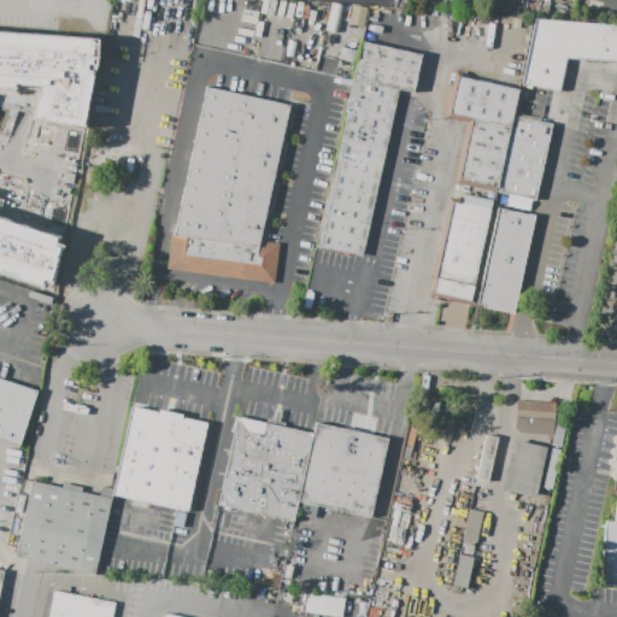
[(365,6),(351,4),(347,23),(362,25),(365,6)]
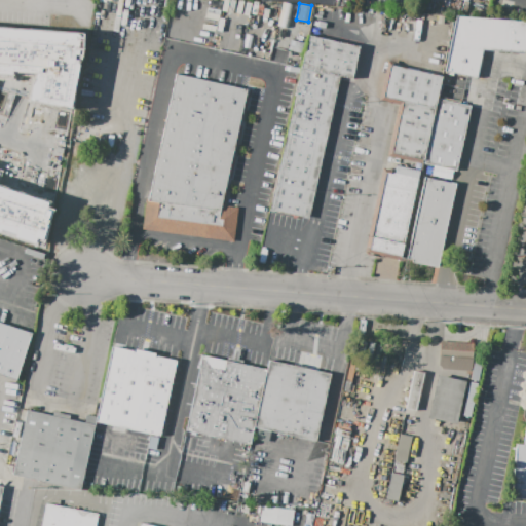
[(456,15),(525,22),(525,52),(483,49),(477,78),(445,71),(456,15)]
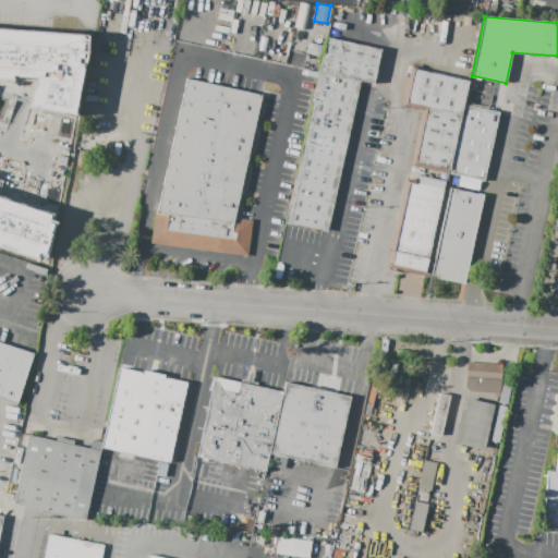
[(381,49),(325,37),(284,219),(329,229),(362,82),(374,84),(381,49)]
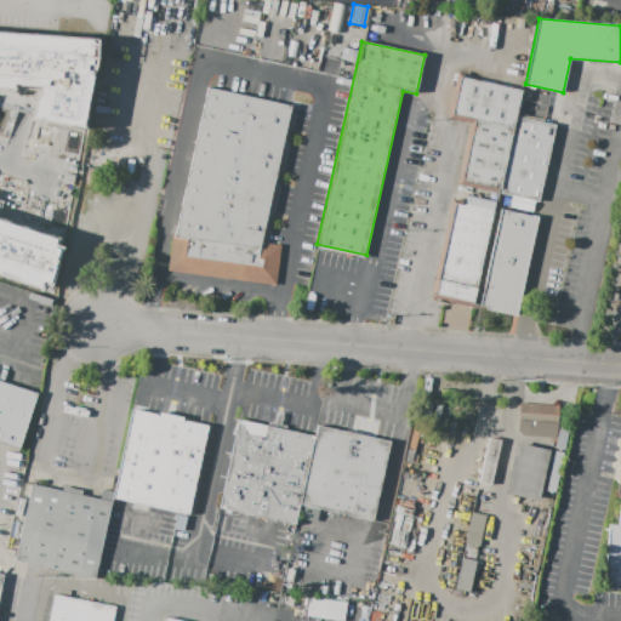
[(462,79),(522,91),(517,117),(501,191),(463,182),(477,121),(454,117),(462,79)]
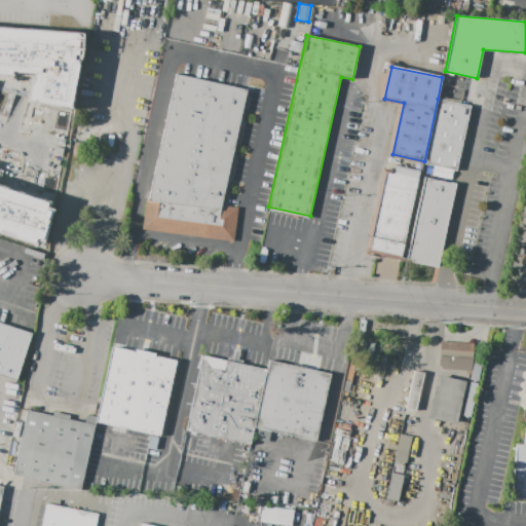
[(177,74),(248,89),(246,95),(250,96),(233,179),(227,178),(225,188),(228,188),(225,207),(239,209),(234,242),(143,229),(146,199),(149,199),(177,74)]
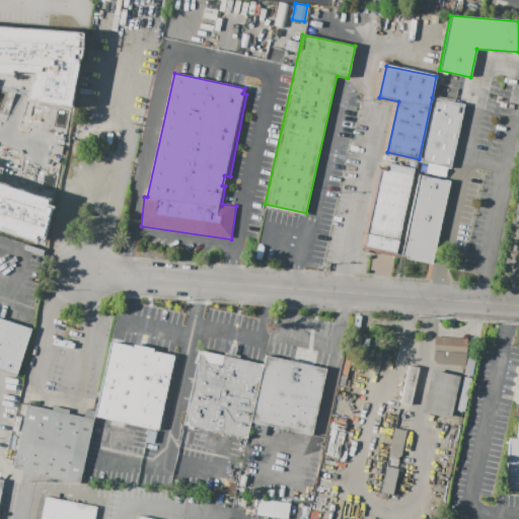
[(464,104),(450,168),(418,161),(419,159),(432,97),(464,104)]
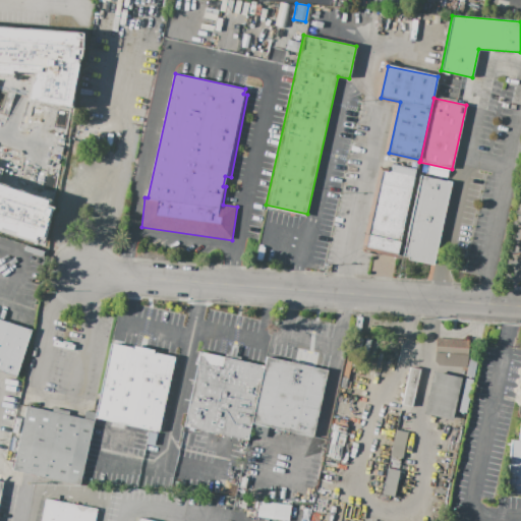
[(382,171),(387,172),(387,170),(414,176),(413,177),(397,257),(364,249),(382,171)]
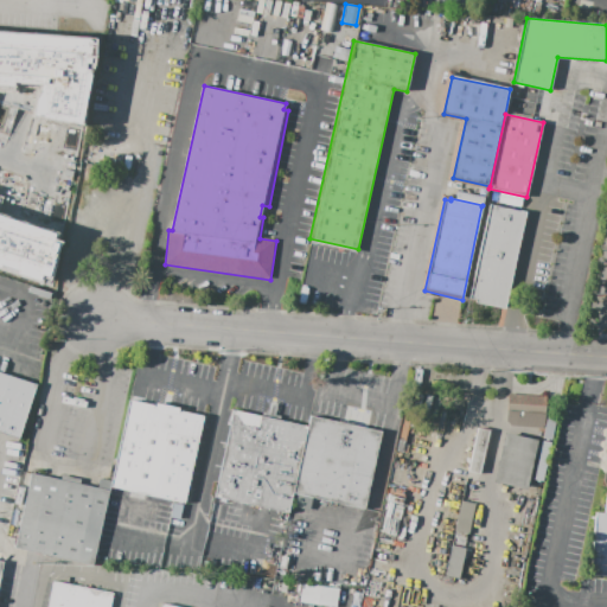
[(490,204),(526,212),(504,310),(467,301),(490,204)]
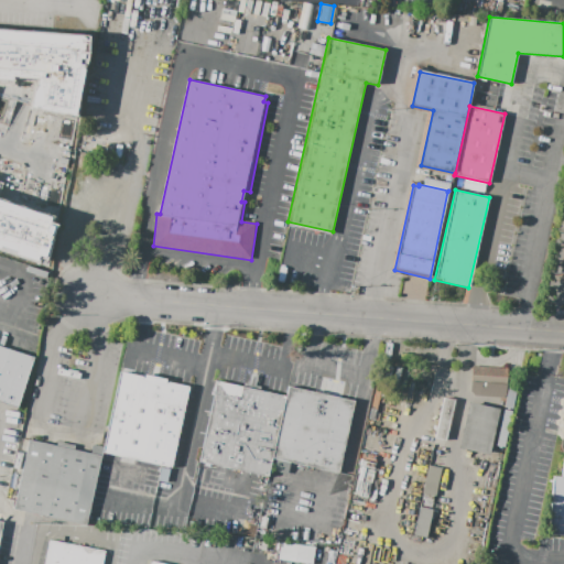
[(0,249),(40,262),(53,217),(0,201),(0,249)]
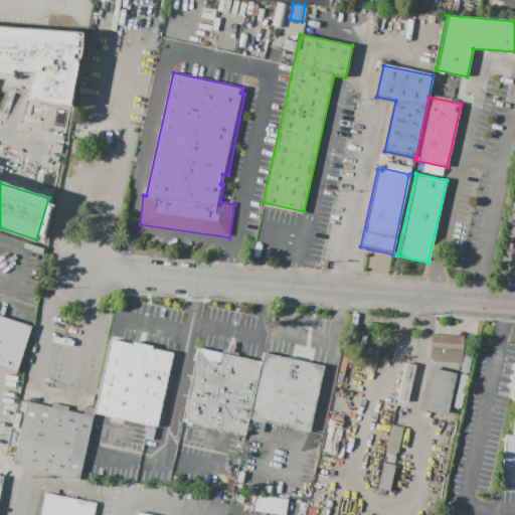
[(0,316),(30,326),(16,372),(0,366),(0,316)]
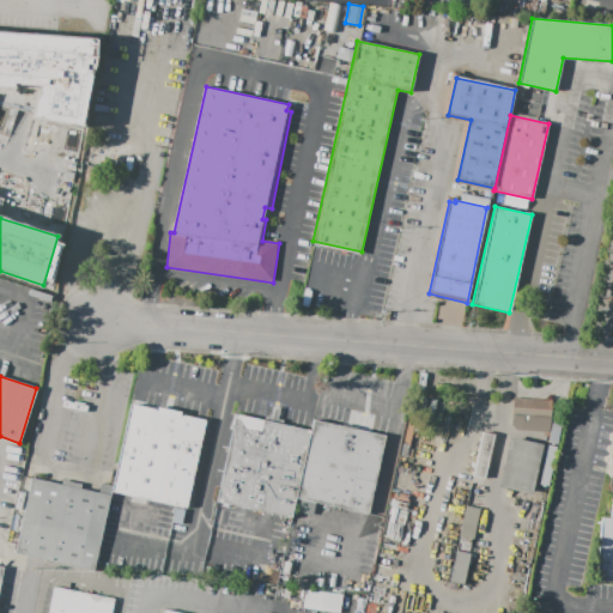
[(514,396),(552,400),(550,431),(511,429),(514,396)]
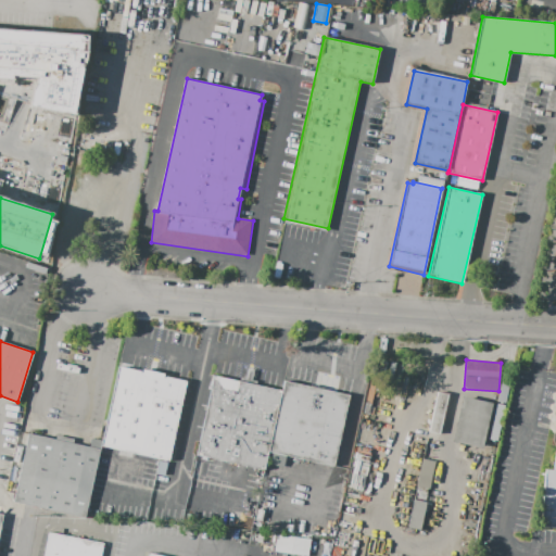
[(119,366),(186,382),(188,382),(171,460),(169,463),(100,445),(119,366)]
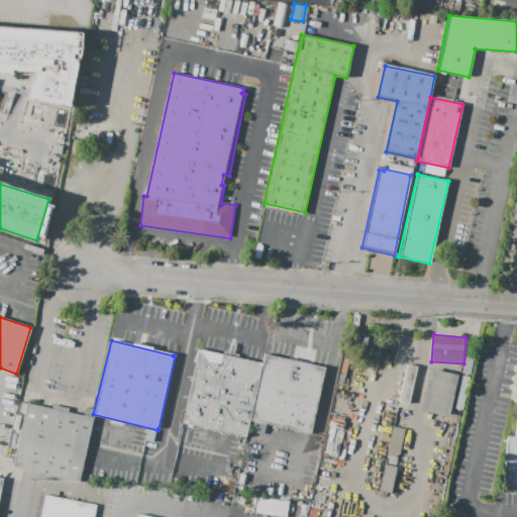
[(471,376),(462,374),(469,344),(477,345),(471,376)]
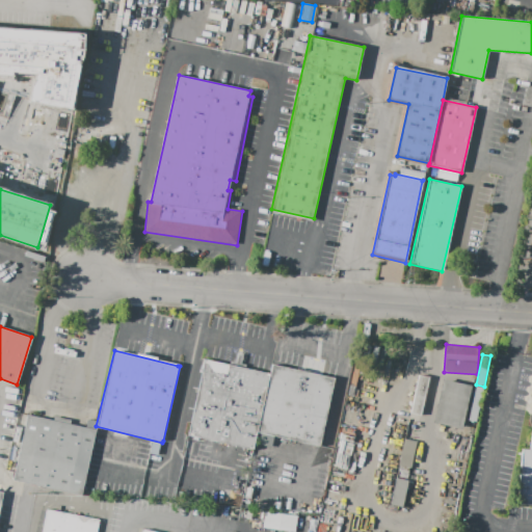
[(208,360),(270,374),(258,432),(254,450),(191,435),(208,360)]
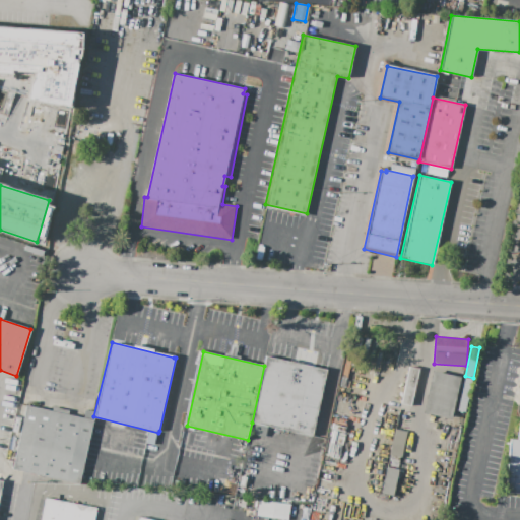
[(266,356),(327,371),(313,436),(252,423),(264,366),(266,356)]
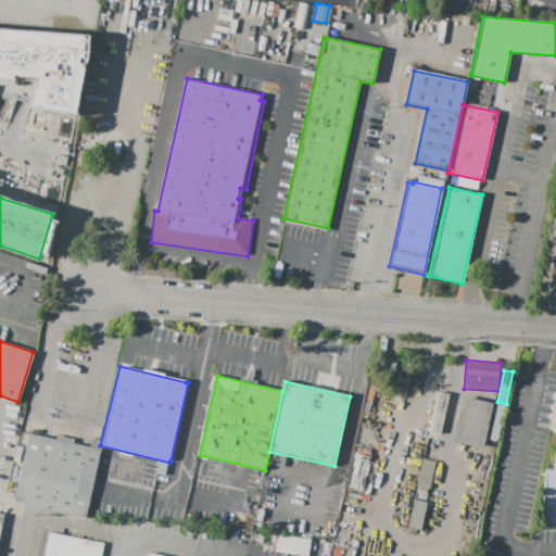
[(374,399),(375,392),(389,394),(388,401),(374,399)]
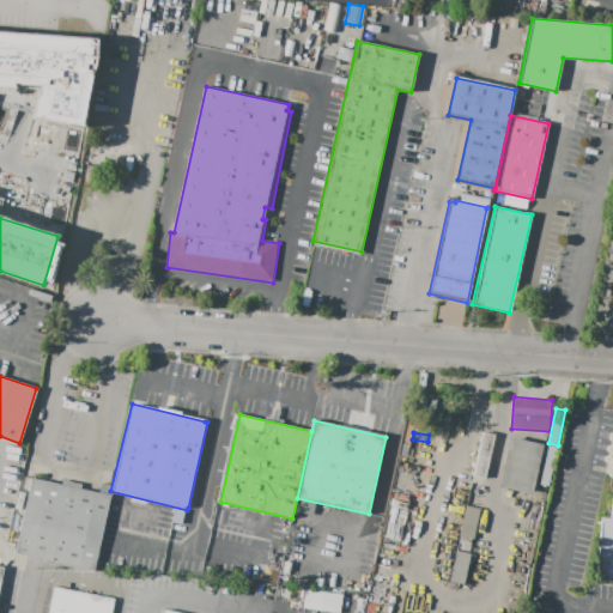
[(483,432),(493,435),(484,478),(473,475),(483,432)]
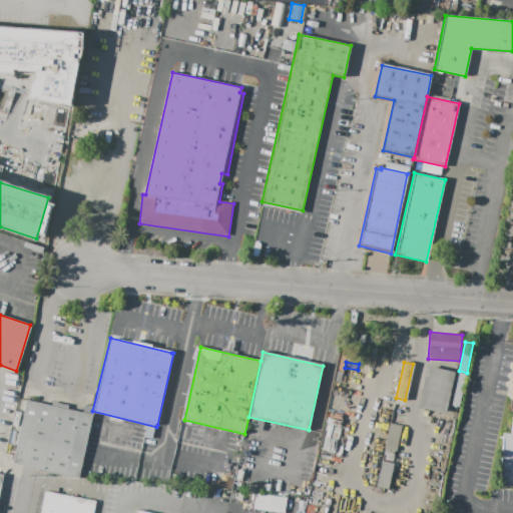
[(427,366),(455,372),(446,413),(418,407),(427,366)]
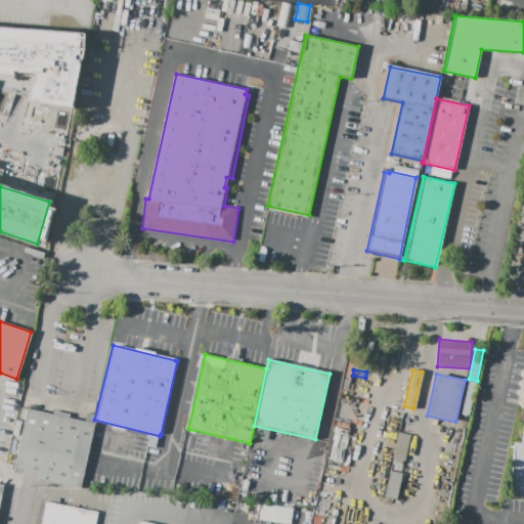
[(343,386),(345,380),(363,384),(362,390),(343,386)]
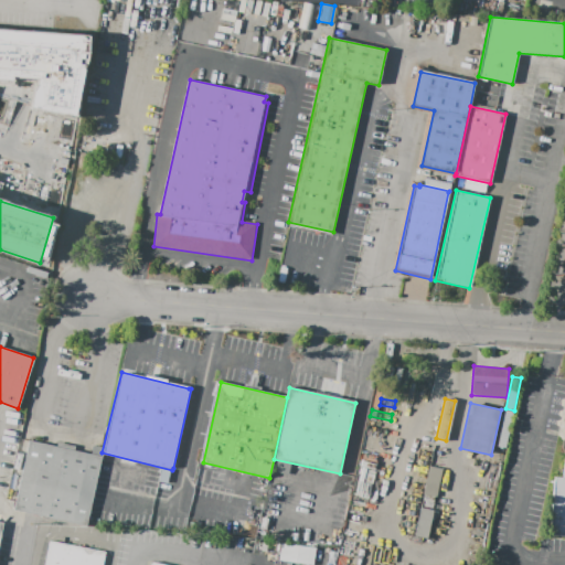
[(504,411),(513,412),(507,440),(498,439),(504,411)]
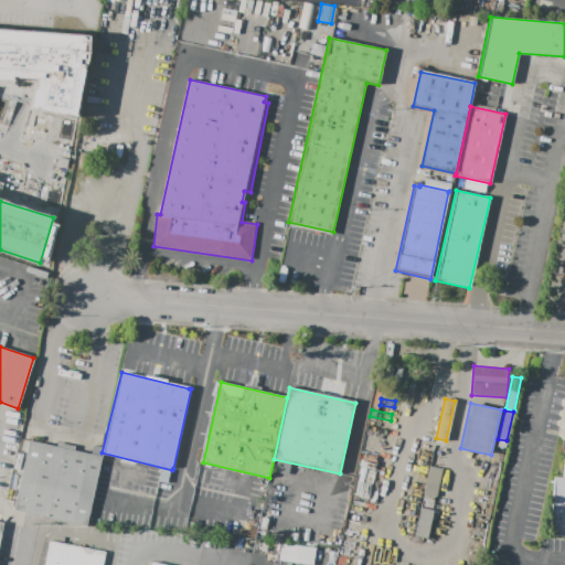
[(564,536),(548,535),(553,479),(561,478),(563,443),(564,439),(564,536)]
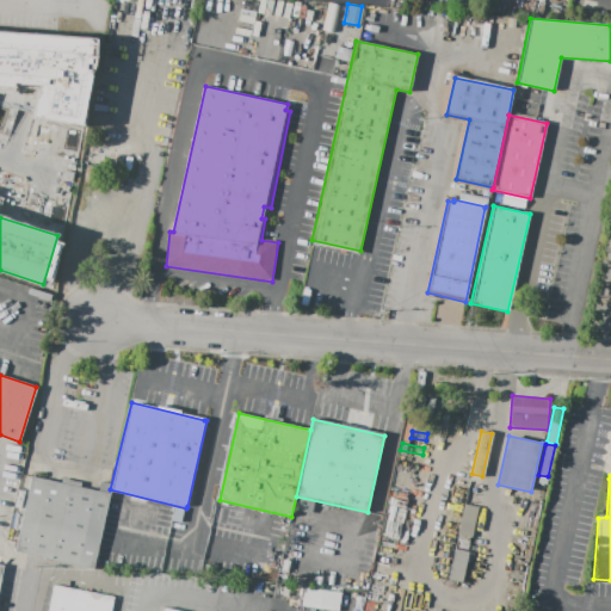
[(32,476),(110,493),(93,569),(16,551),(32,476)]
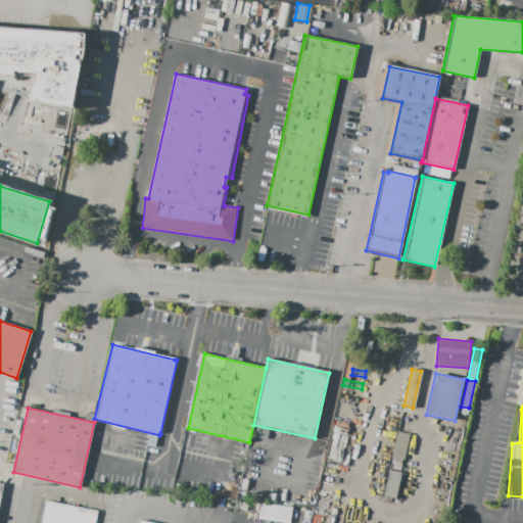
[(331,430),(332,425),(344,428),(343,434),(331,430)]
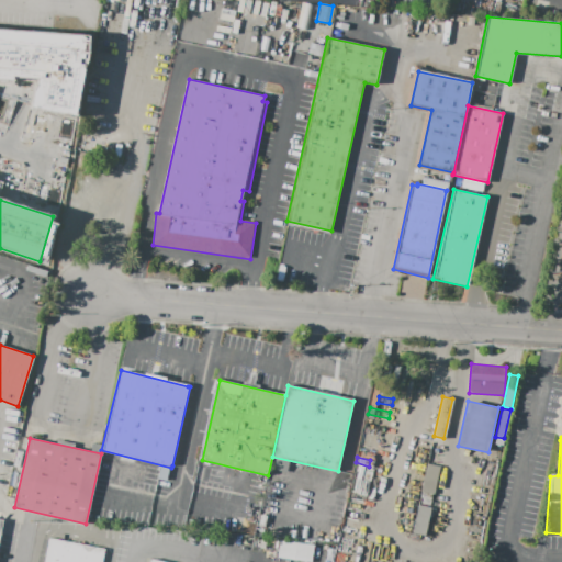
[(426,463),(440,465),(435,494),(422,492),(426,463)]
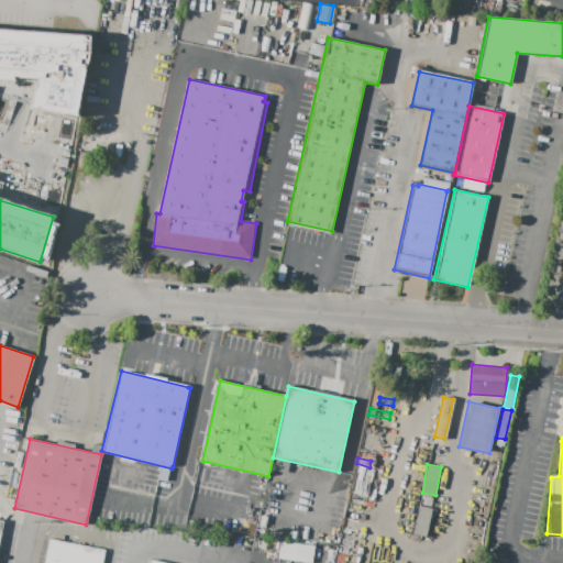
[(419,506),(431,508),(426,537),(412,533),(419,506)]
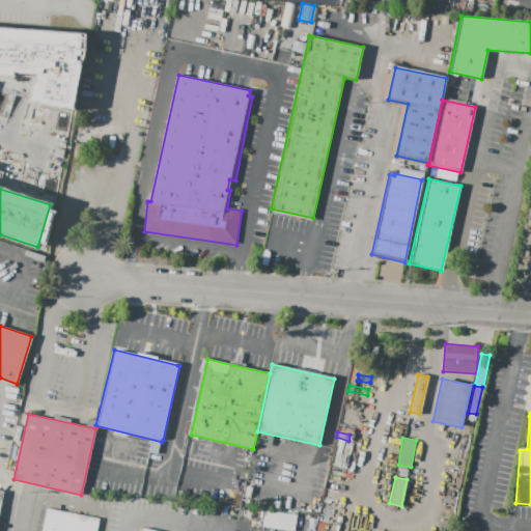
[(315,498),(322,499),(318,512),(313,511),(315,498)]
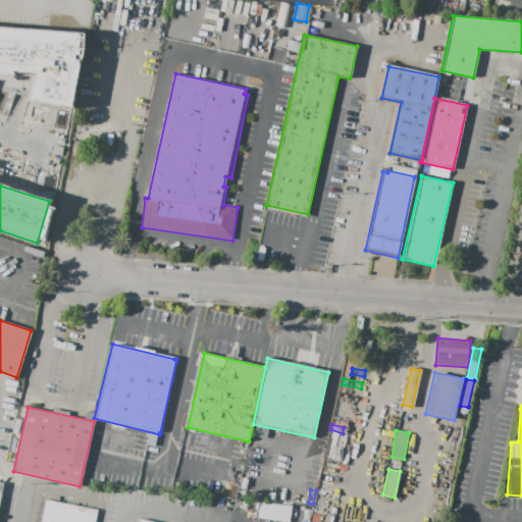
[(41,521),(47,499),(99,510),(96,521),(41,521)]
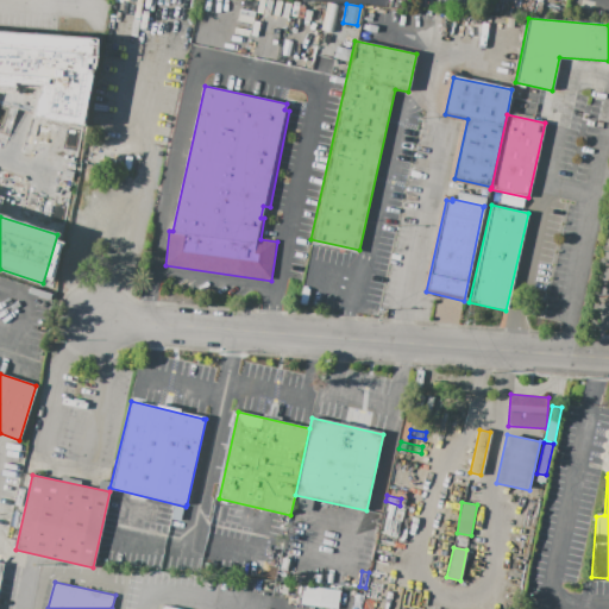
[(303,585),(340,590),(338,608),(301,604),(303,585)]
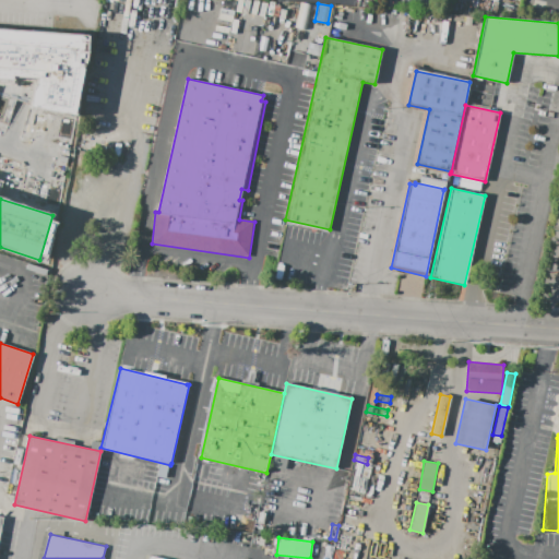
[(319,558),(321,548),(326,549),(325,552),(331,554),(329,558),(319,558)]
